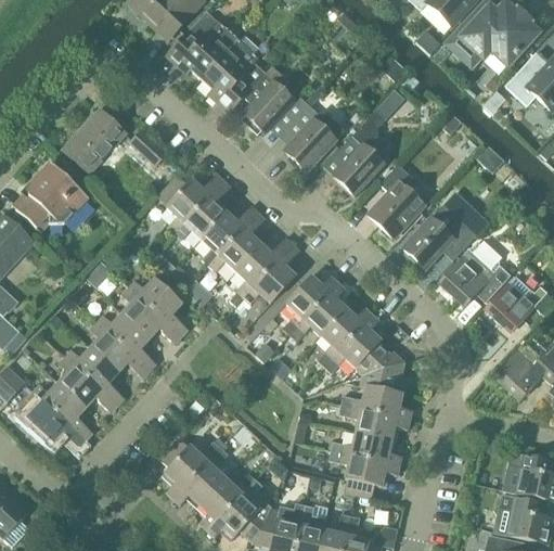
[(168,39),(204,1),(203,0),(132,0),(129,3),(168,39)]
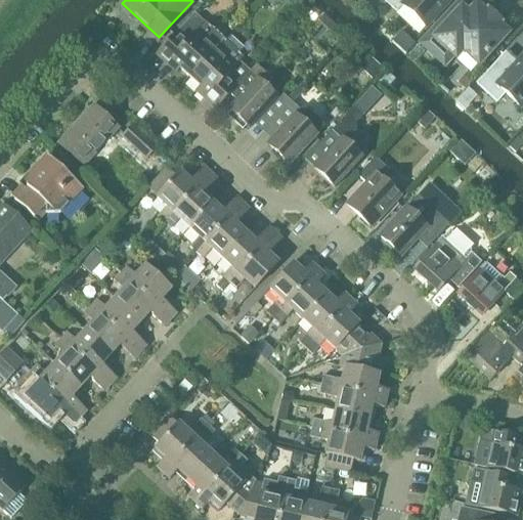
[(402,2),(427,25),(448,0),(388,0),(397,8),(402,2)]
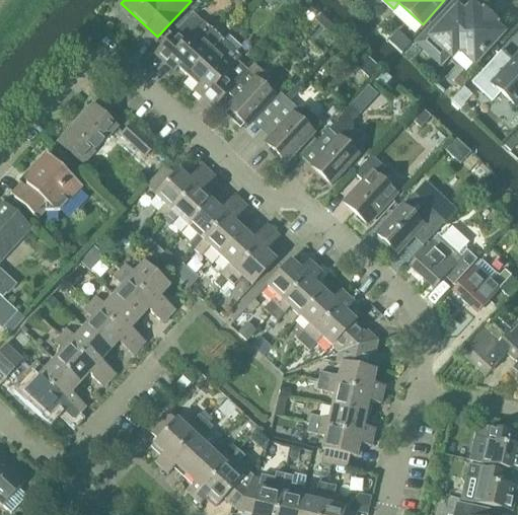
[(502,30),(492,21),(495,18),(485,9),(482,12),(472,3),(463,12),(453,3),(419,40),(430,51),(439,42),(452,54),(459,46),(474,60),(502,30)]
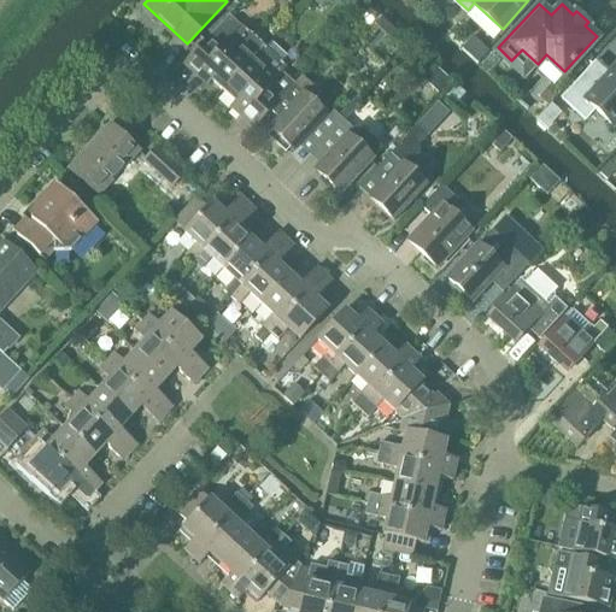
[(226,89),(264,46),(229,13),(201,43),(215,56),(199,72),(210,82),(213,78),(226,89)]
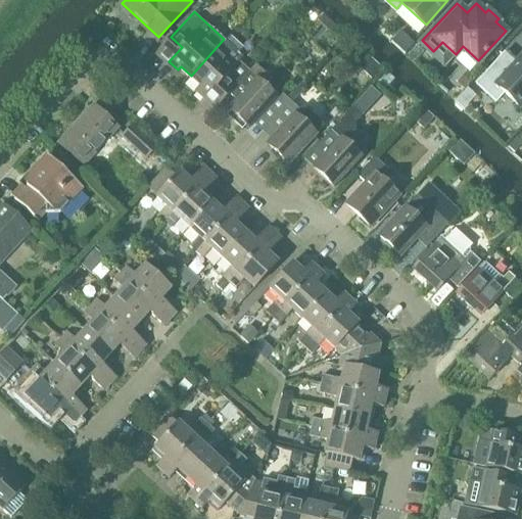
[(224,39),(191,76),(201,85),(198,88),(206,96),(221,82),(231,91),(251,69),(241,60),(235,67),(232,64),(241,54),(224,39)]
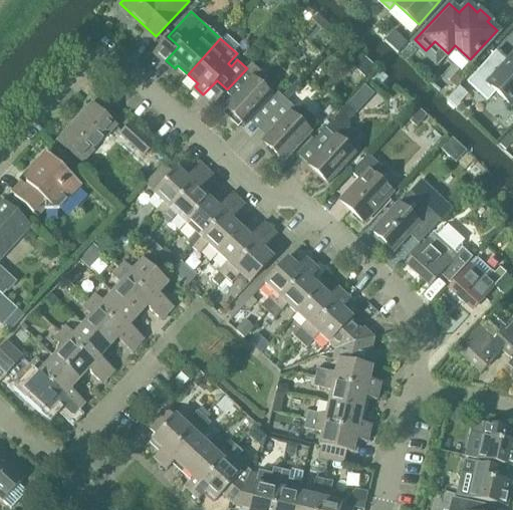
[(494,53),(498,48),(497,47),(469,79),(488,97),(496,88),(512,102),(512,51),(508,57),(504,57),(502,59),(494,53)]
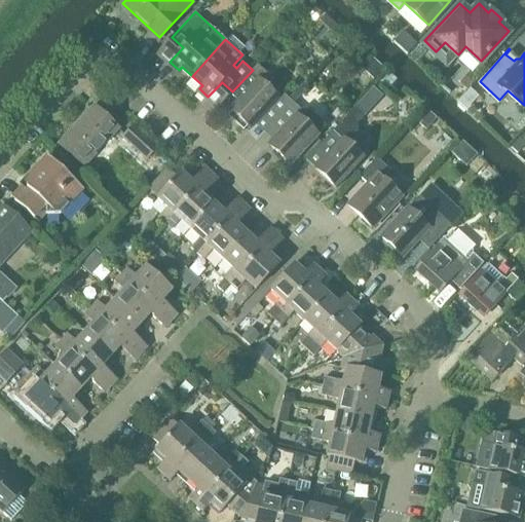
[(363,66),(377,79),(387,68),(372,54),(363,66)]
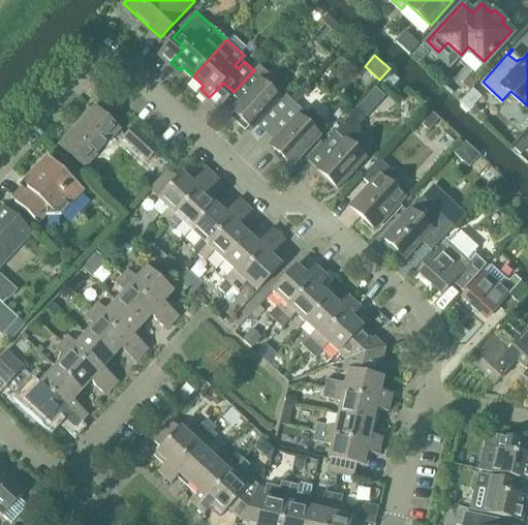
[(271,127),(296,100),(285,91),(281,96),(270,86),(277,79),(260,63),(254,70),(234,92),(240,98),(233,107),(235,110),(233,113),(234,117),(238,121),(242,121),(244,118),(253,127),(261,119),(271,127)]
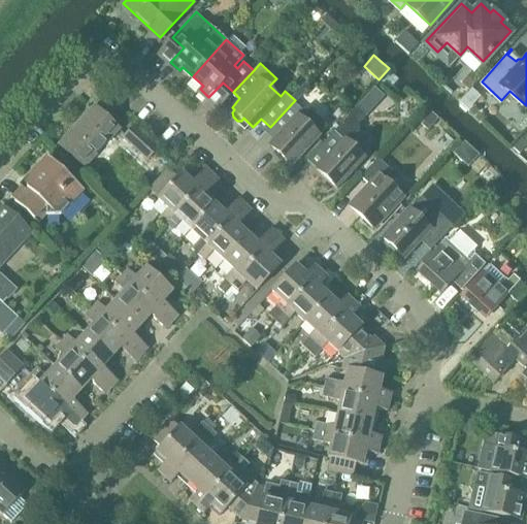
[(470,86),(459,99),(466,106),(479,93),(470,86)]
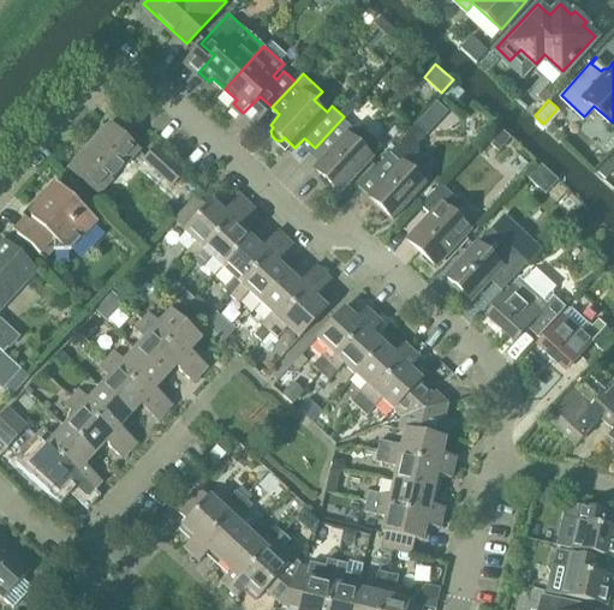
[(344,117),(315,148),(326,157),(316,168),(340,191),(383,144),(358,121),(355,126),(344,117)]
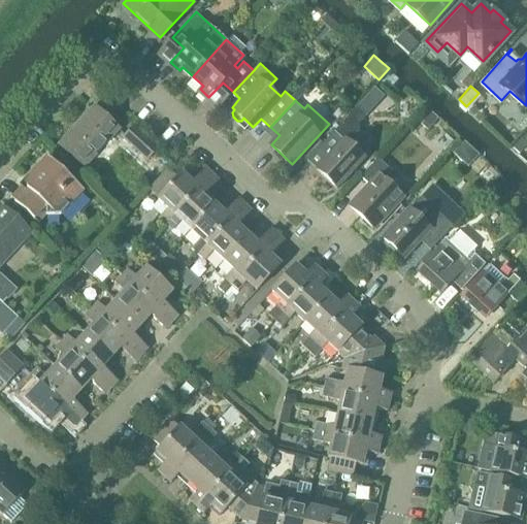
[(84,165),(120,127),(96,105),(61,143),(84,165)]
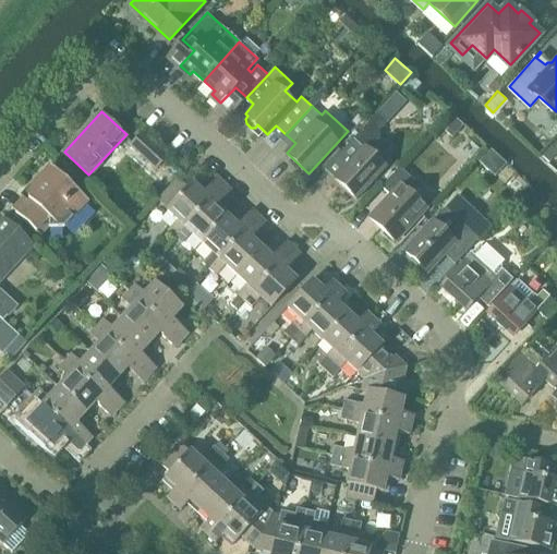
[(378,111),(363,127),(336,157),(346,167),(336,178),(358,197),(387,166),(365,146),(388,121),(378,111)]
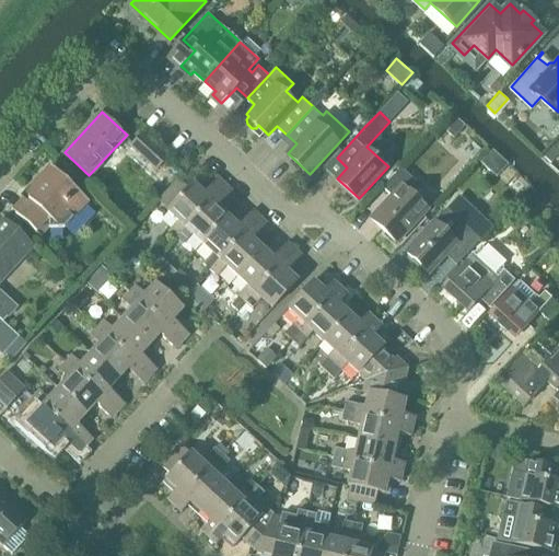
[(158,166),(169,155),(143,131),(132,143),(158,166)]
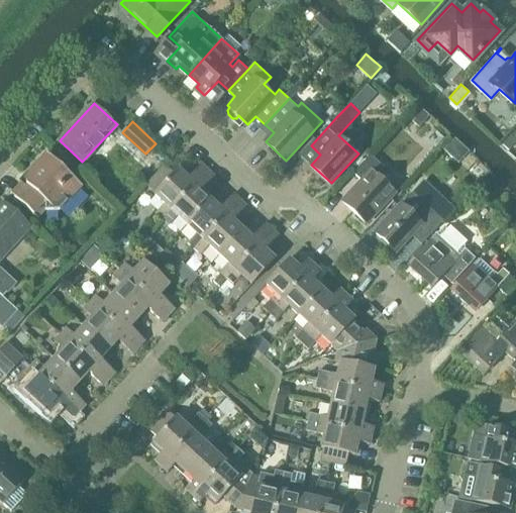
[(60,209),(82,185),(47,152),(11,192),(39,217),(46,209),(60,209)]
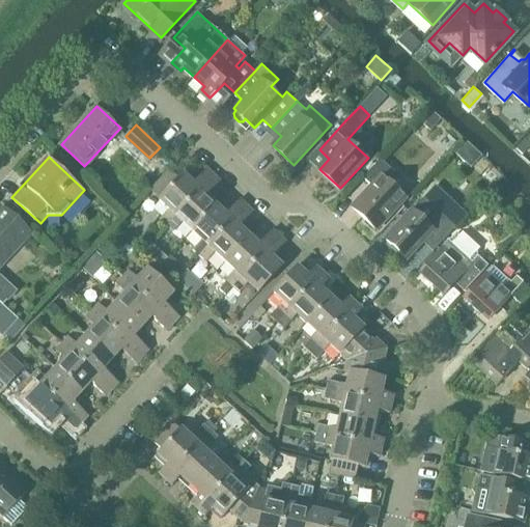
[(377,228),(407,194),(391,181),(398,173),(381,157),(364,176),(372,184),(352,205),(377,228)]
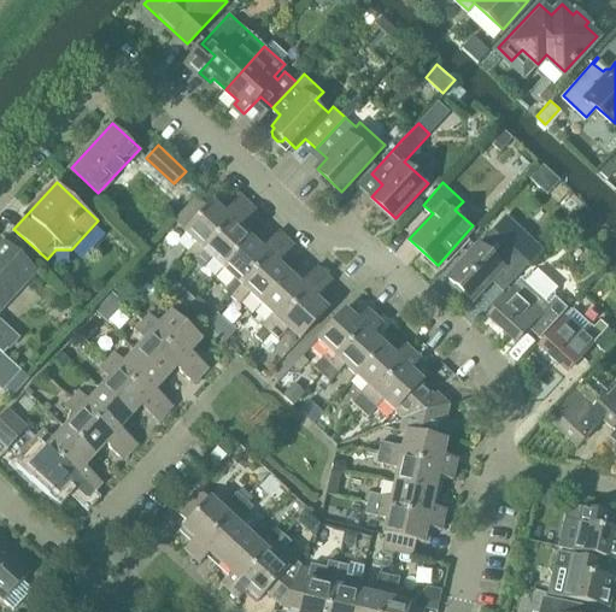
[(194,259),(248,200),(241,193),(224,211),(213,200),(209,206),(198,196),(176,219),(186,228),(185,230),(198,241),(187,253),(194,259)]
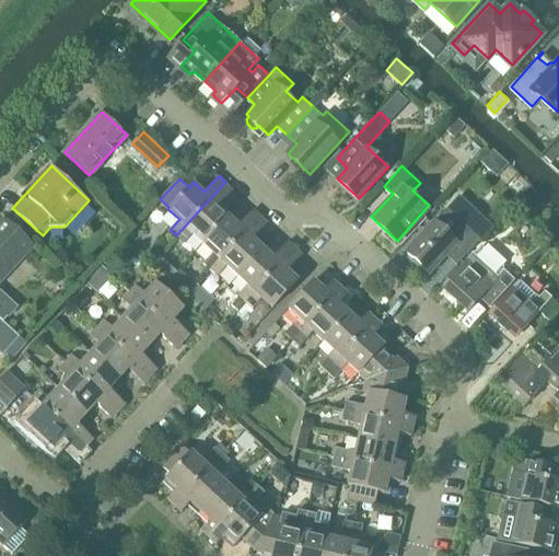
[(225,182),(176,235),(184,242),(193,232),(204,242),(229,215),(219,205),(233,189),(225,182)]
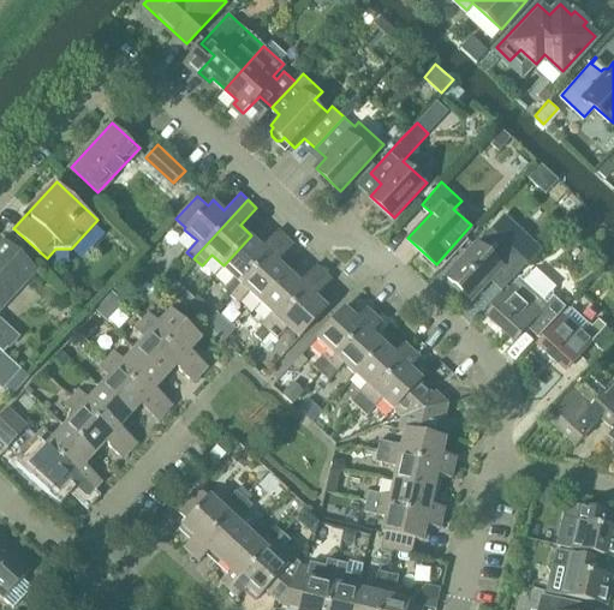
[(251,235),(224,265),(234,275),(224,287),(232,294),(286,235),(279,228),(262,246),(251,235)]
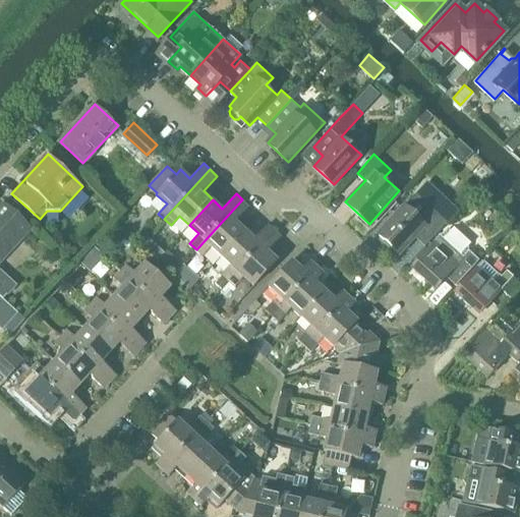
[(425,244),(448,221),(417,193),(406,206),(404,205),(379,232),(400,252),(415,236),(425,244)]
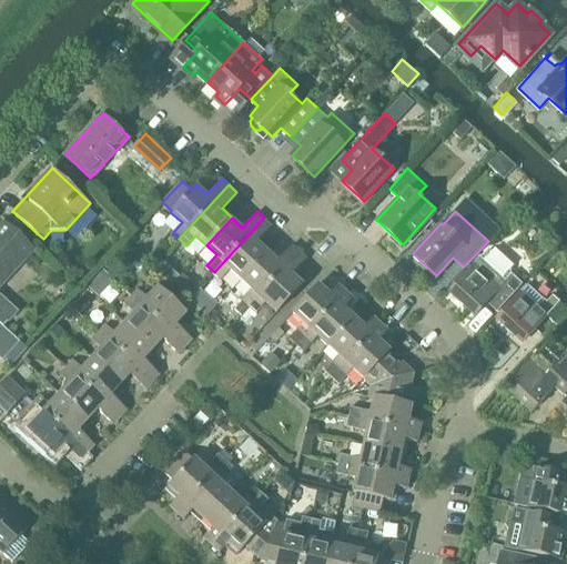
[(264,218),(214,272),(221,278),(231,268),(242,278),(267,250),(256,240),(271,224),(264,218)]
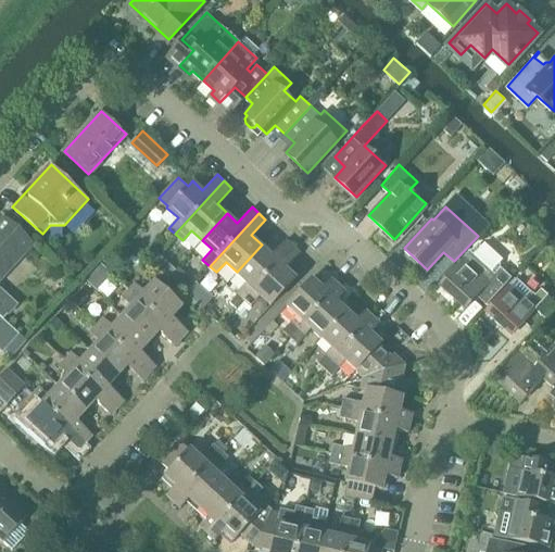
[(0,278),(34,242),(4,215),(0,218),(0,278)]
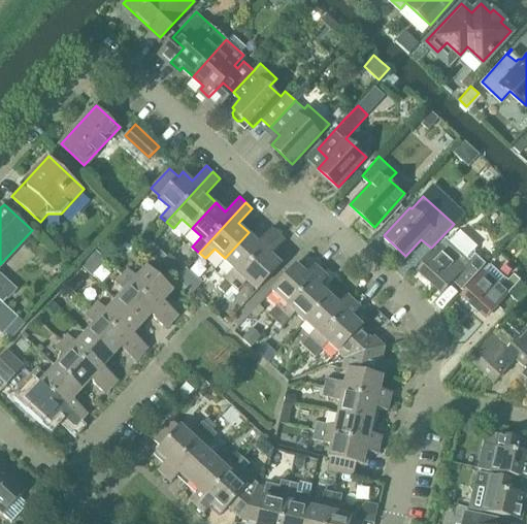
[(232,283),(278,233),(271,227),(258,241),(249,232),(225,258),(234,267),(225,276),(232,283)]
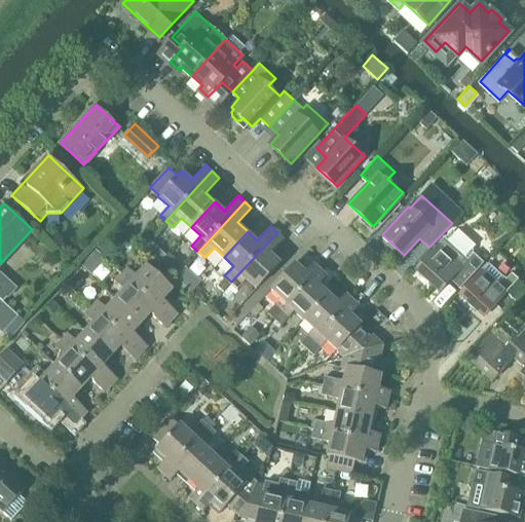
[(474,251),(473,240),(462,230),(451,230),(417,267),(441,290),(451,278),(460,286),(484,261),(474,251)]
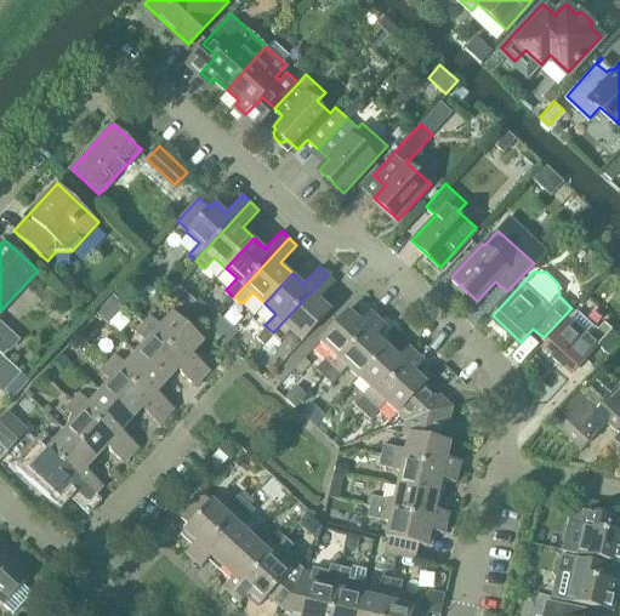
[(303,340),(331,309),(319,298),(335,280),(328,274),(273,332),(280,340),(291,329),(303,340)]
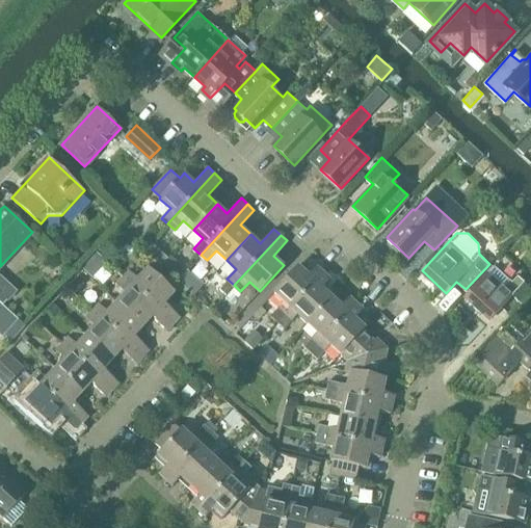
[(284,298),(271,314),(277,320),(322,271),(316,265),(308,274),(298,265),(275,290),(284,298)]
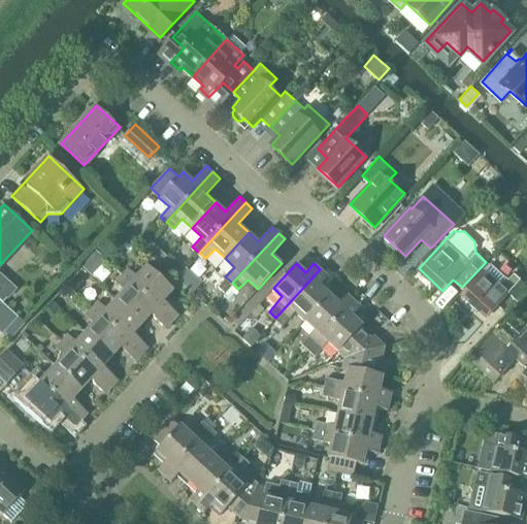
[(485,316),(506,292),(520,279),(514,272),(508,279),(491,263),(462,294),(485,316)]
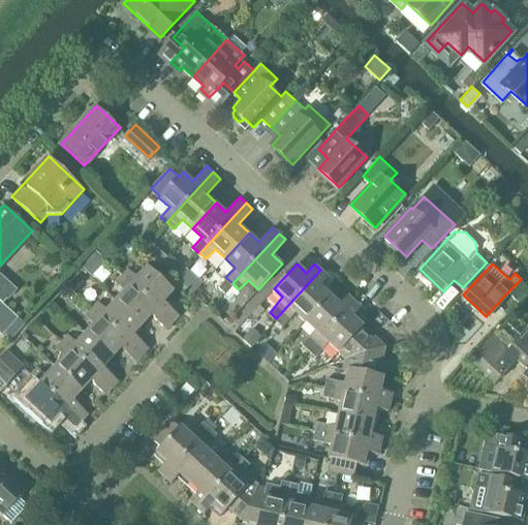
[(123,274),(173,320),(179,313),(163,300),(173,289),(148,267),(138,276),(129,268),(123,274)]
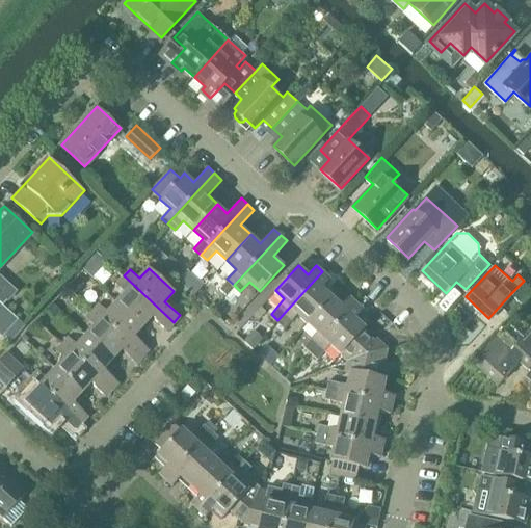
[(322,271),(277,320),(285,326),(297,312),(308,321),(330,295),(321,287),(329,278),(322,271)]
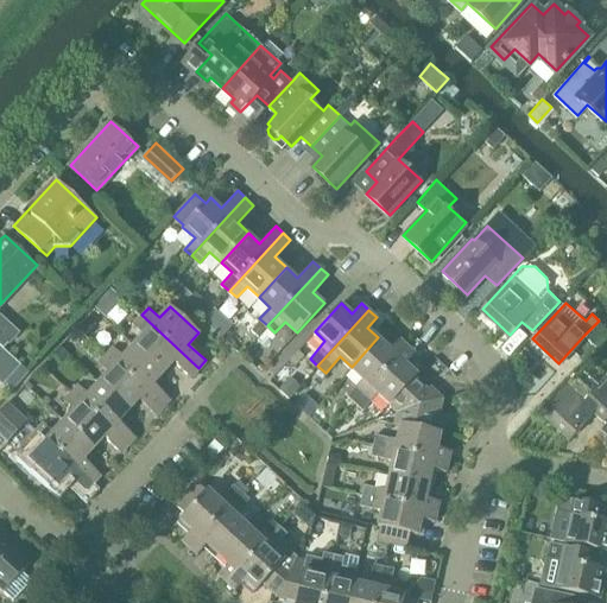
[(198,368),(141,315),(134,323),(145,332),(136,343),(164,370),(174,360),(191,376),(198,368)]
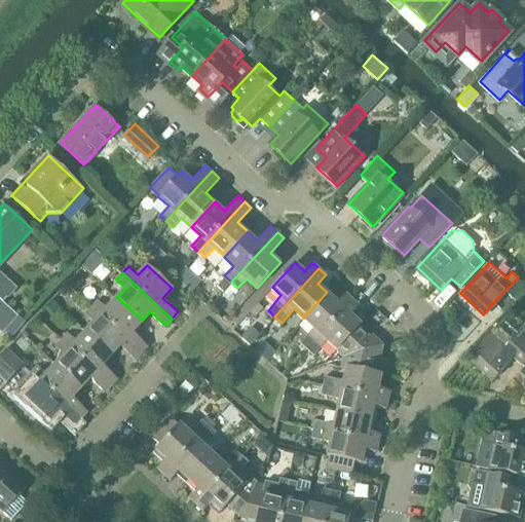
[(307,347),(352,298),(346,292),(337,302),(327,292),(304,318),(313,326),(300,340),(307,347)]
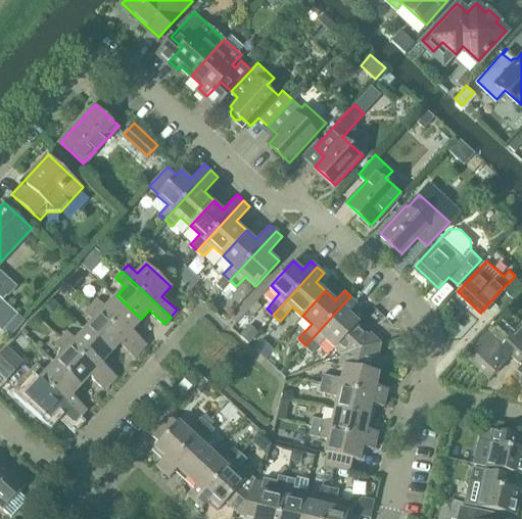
[(92,303),(141,349),(147,342),(132,329),(141,319),(116,295),(107,305),(98,297),(92,303)]
